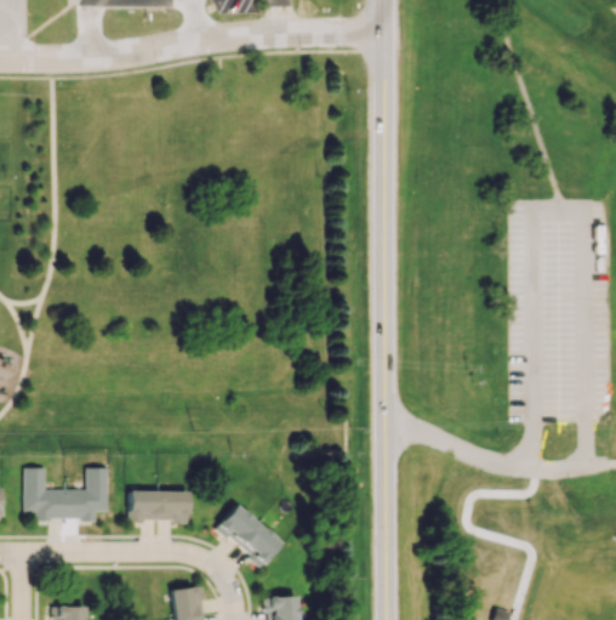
[(23,467),(45,467),(45,489),(86,489),(86,467),(109,467),(109,512),(96,512),(96,522),(81,522),(81,518),(51,518),(51,522),(35,522),(35,512),(23,512),(23,467)]
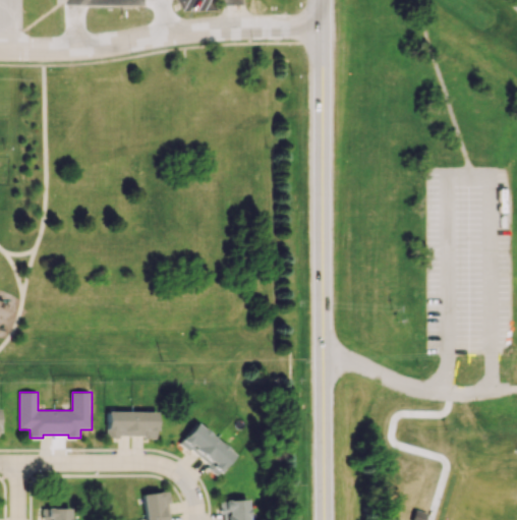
[(146,439),(157,439),(158,413),(109,412),(109,428),(108,428),(108,438),(120,438),(120,436),(146,437),(146,439)]
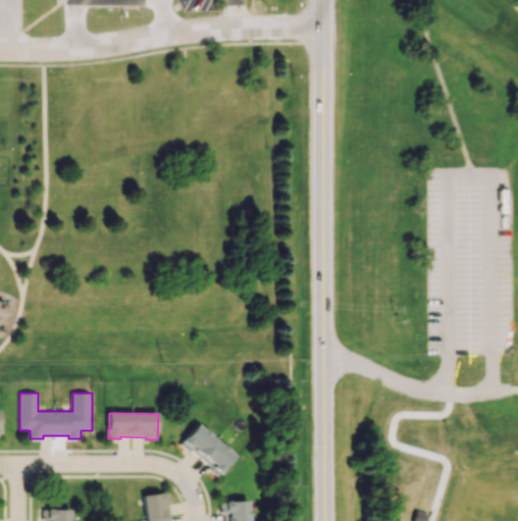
[(236,456),(229,451),(229,450),(223,445),(222,446),(211,436),(212,435),(206,429),(205,429),(198,424),(187,438),(186,438),(183,441),(184,443),(180,445),(190,453),(192,451),(210,466),(208,469),(214,474),(217,477),(220,474),(221,474),(236,456)]
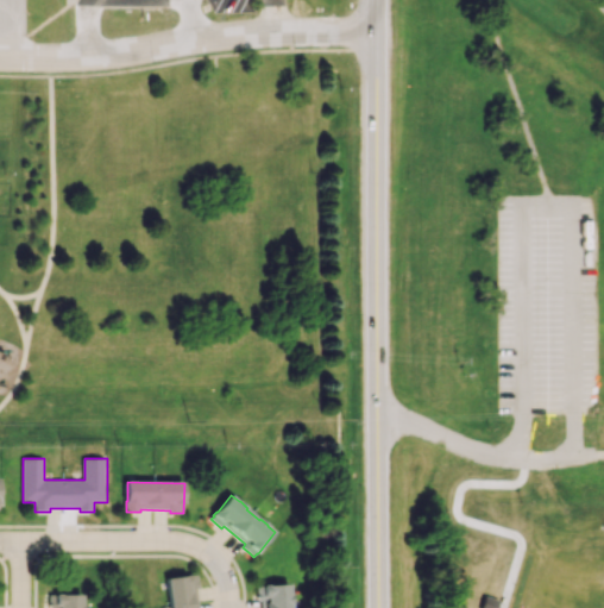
[(201,607),(197,575),(168,578),(171,607),(201,607)]
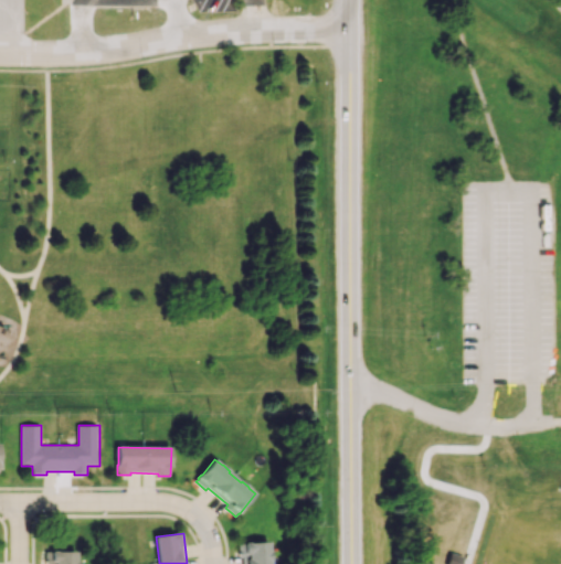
[(240,544),(241,556),(243,555),(244,563),(270,563),(268,542),(240,544)]
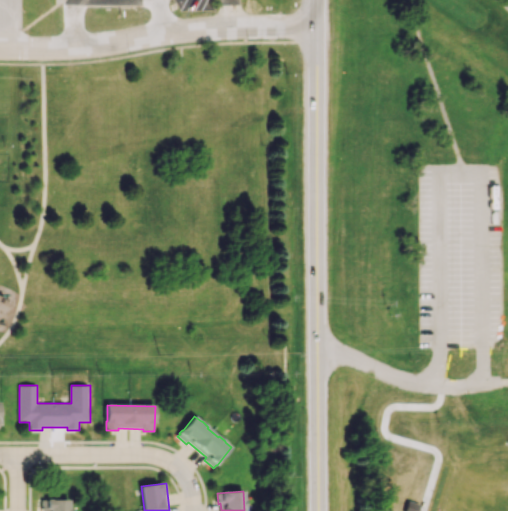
[(69,510),(70,500),(43,501),(43,510),(48,510),(69,510)]
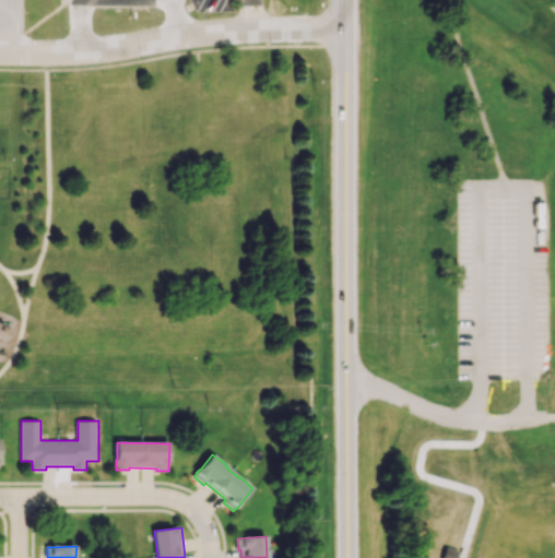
[(439,557),(444,548),(456,553),(453,557),(439,557)]
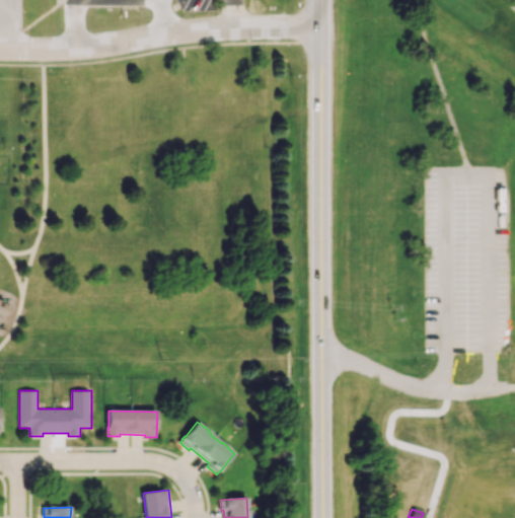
All buildings are outlined.
